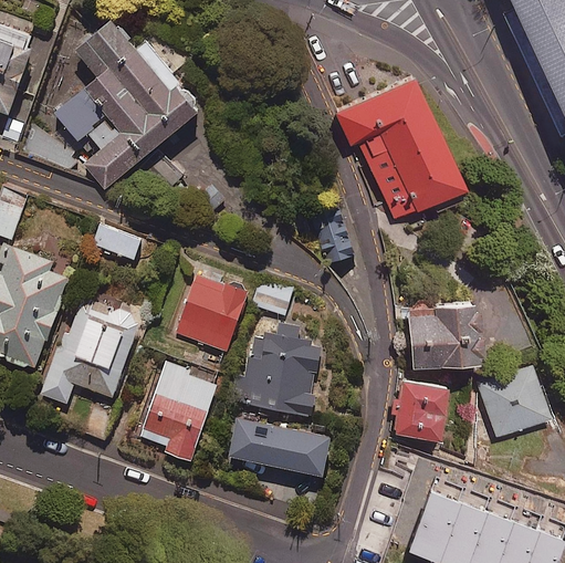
[(564,0),(511,0),(564,115),(564,0)]
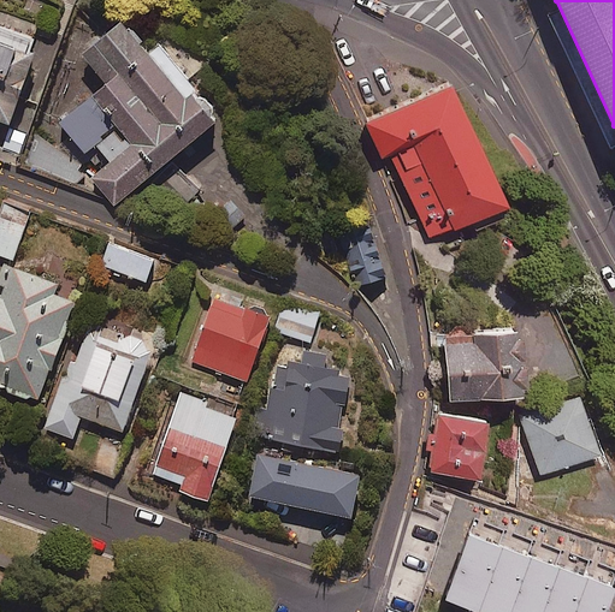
[(181,100),(114,22),(76,53),(102,83),(57,122),(86,155),(104,140),(101,136),(114,125),(130,143),(89,177),(113,205),(212,120),(188,93),(181,100)]
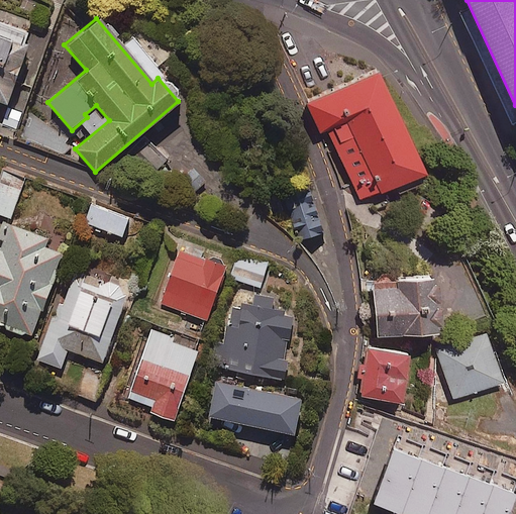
[(0,100),(5,102),(13,78),(25,39),(21,38),(25,28),(0,19),(0,100)]
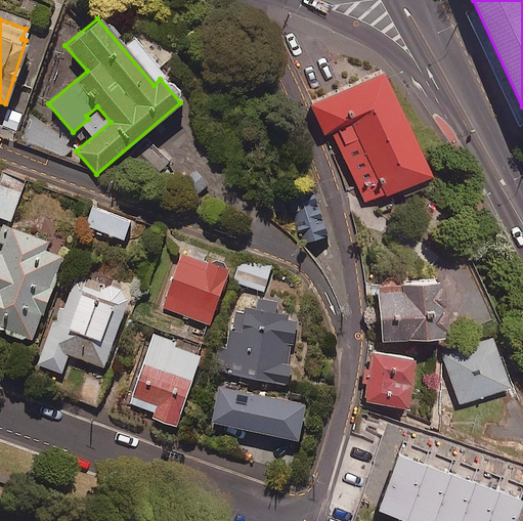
[(431,171),(383,69),(310,102),(324,133),(332,130),(365,202),(431,171)]
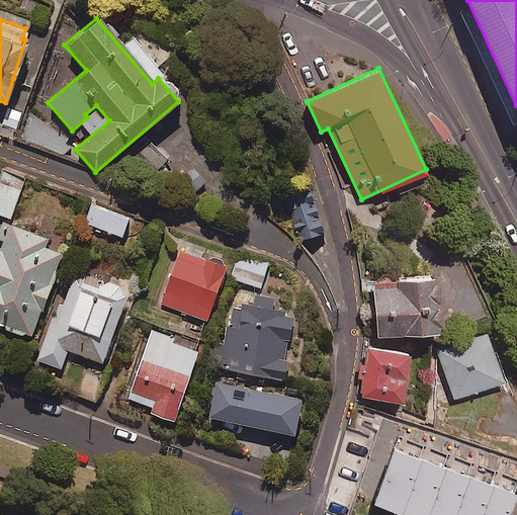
[(25,180),(5,173),(0,188),(0,216),(12,221),(25,180)]
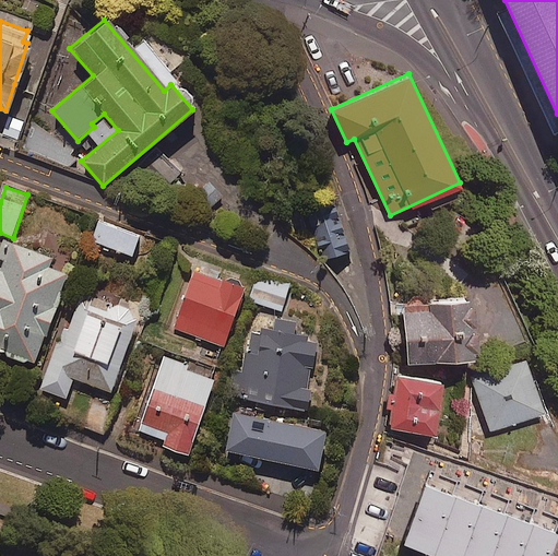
[(306,211),(323,262),(351,253),(333,201),(306,211)]
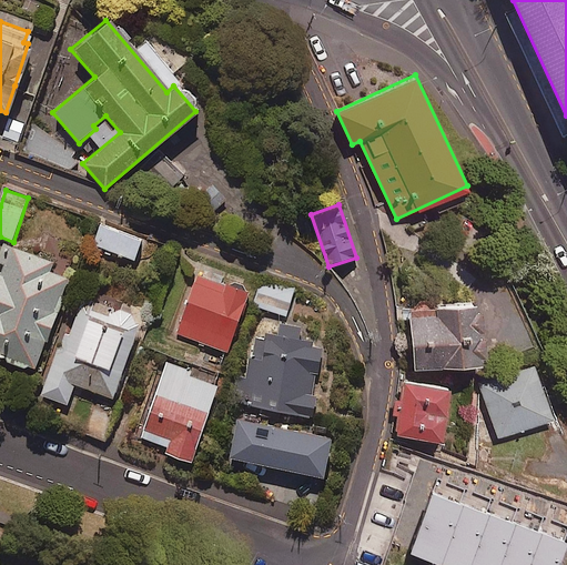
[(143,241),(104,228),(97,248),(135,261),(143,241)]
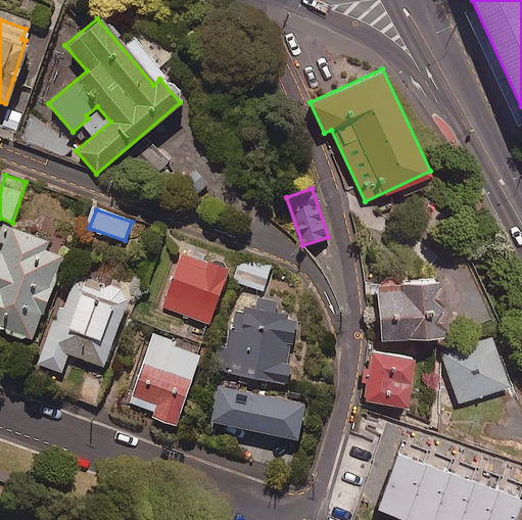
[(49,241),(3,225),(0,232),(0,329),(32,340),(61,255),(46,250),(49,241)]
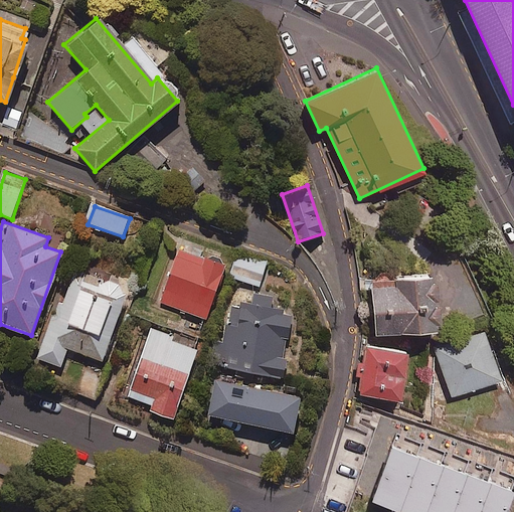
[(268,264),(237,256),(231,281),(262,288),(268,264)]
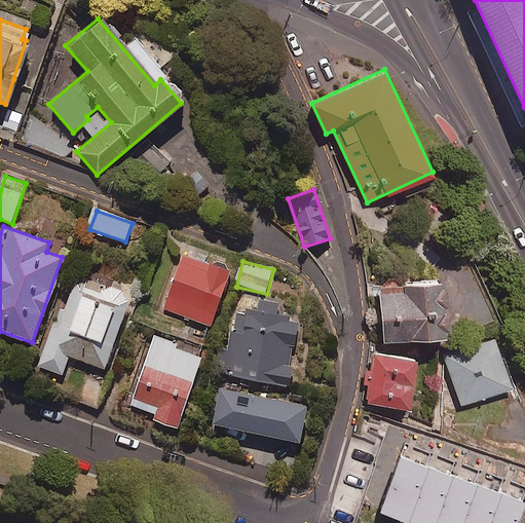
[(180,263),(163,311),(211,327),(229,270),(209,263),(205,271),(180,263)]
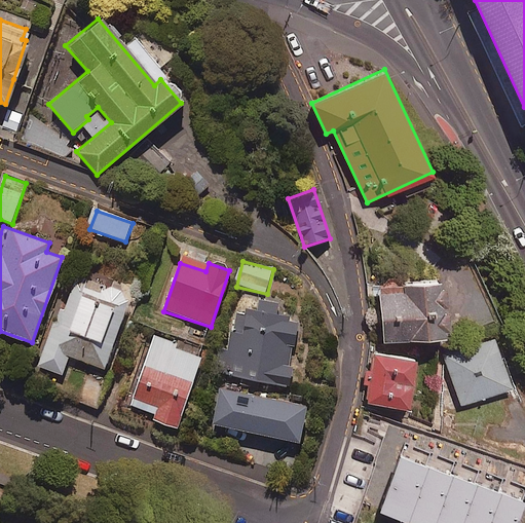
[(58,305),(37,368),(63,376),(69,358),(104,369),(127,301),(120,290),(74,274),(63,307),(58,305)]
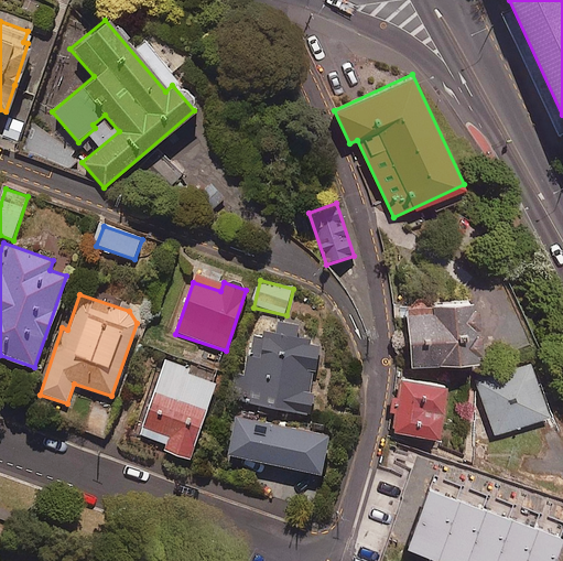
[(473,356),(466,298),(429,302),(430,310),(403,313),(410,365),(473,356)]
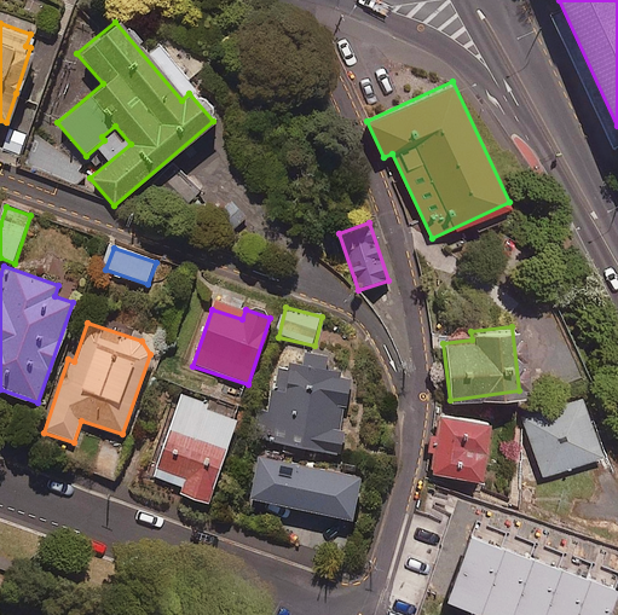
[(260,411),(255,441),(340,454),(344,434),(340,434),(344,407),(347,407),(352,373),(328,370),(330,357),(305,353),(304,366),(289,364),(288,370),(278,369),(275,392),(271,392),(269,413),(260,411)]
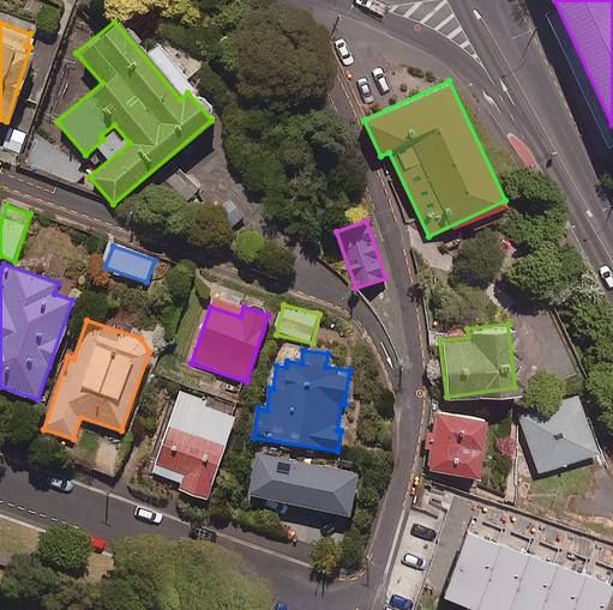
[(208,402),(180,392),(152,476),(180,484),(178,491),(206,501),(234,417),(205,408),(208,402)]
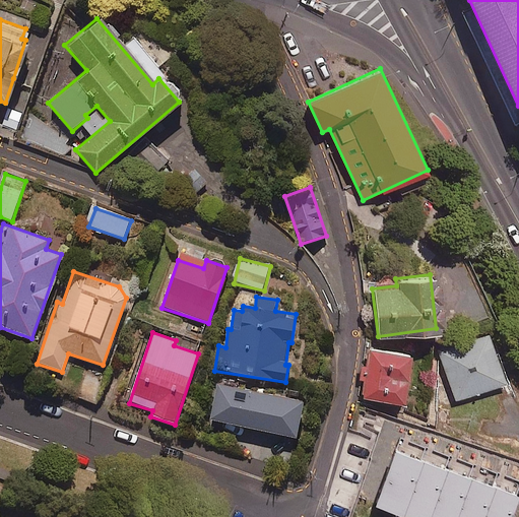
[(507,384),(489,334),(440,352),(458,401),(507,384)]
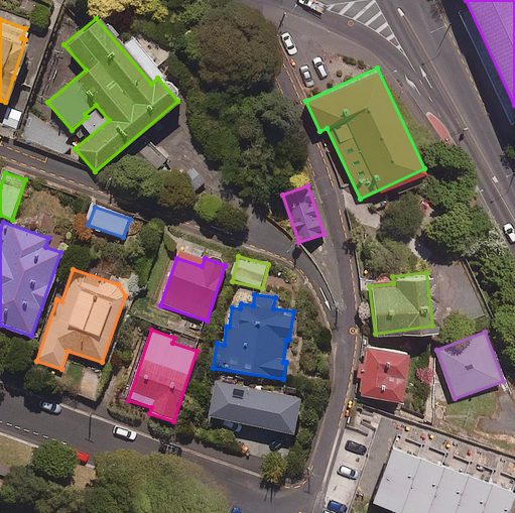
[(400,399),(405,351),(364,347),(359,395),(400,399)]
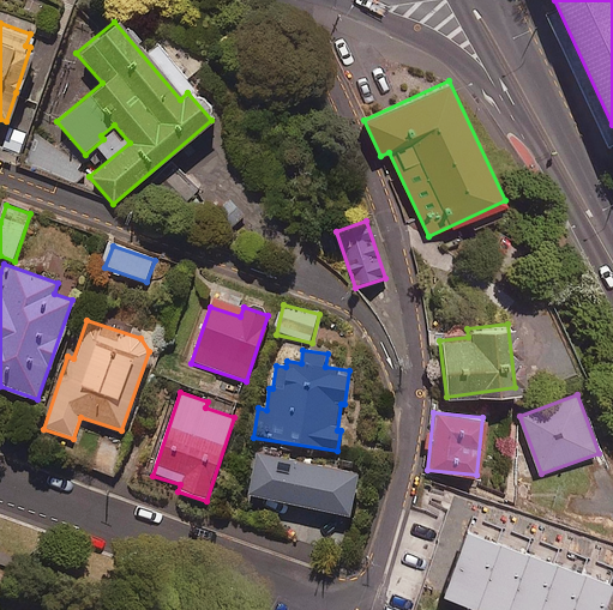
[(356,472),(257,452),(248,495),(348,515),(356,472)]
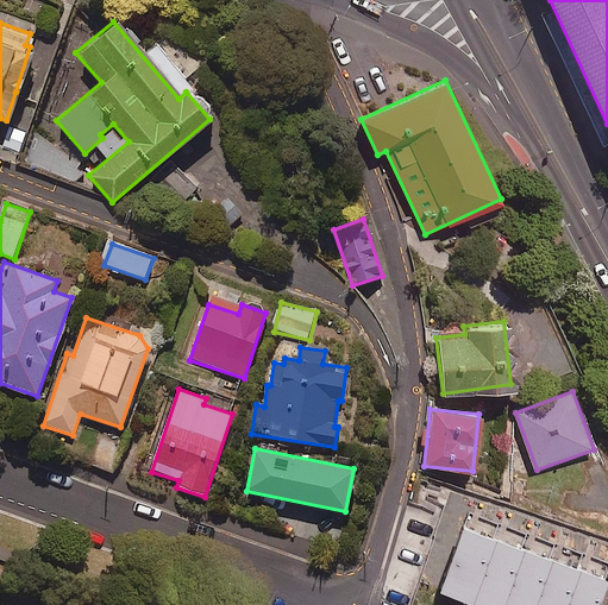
[(461,525),(412,511),(393,573),(442,588),(461,525)]
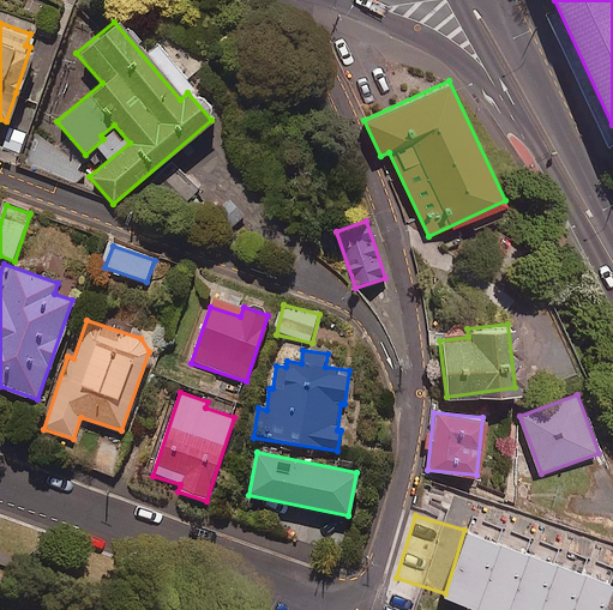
[(476,608),(499,543),(468,532),(444,597),(476,608)]
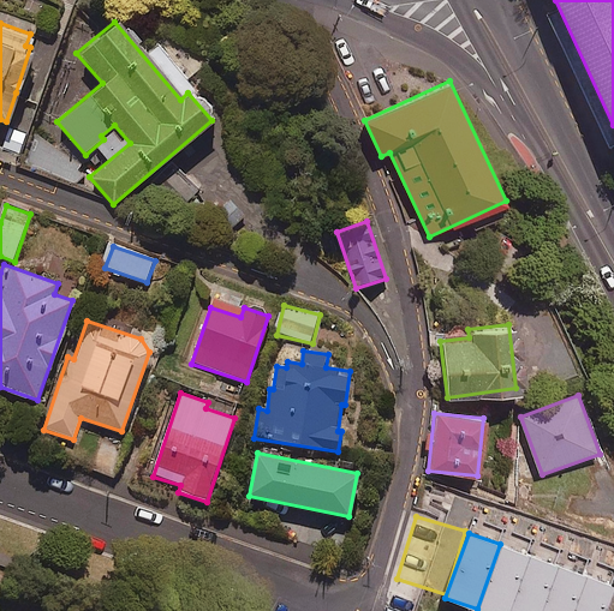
[(500,544),(477,609),(481,610),(511,610),(531,556),(500,544)]
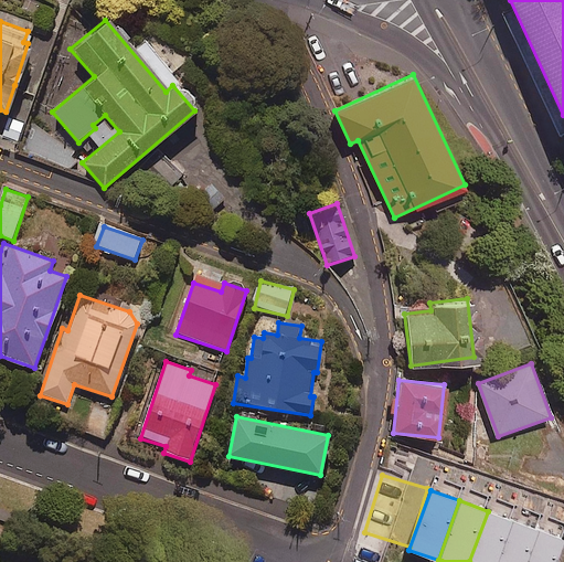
[(488,511),(469,561),(498,561),(513,520),(488,511)]
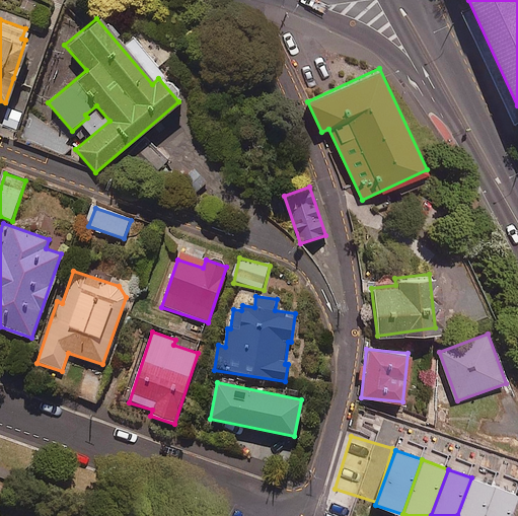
[(471,477),(457,515),(484,515),(495,486),(471,477)]
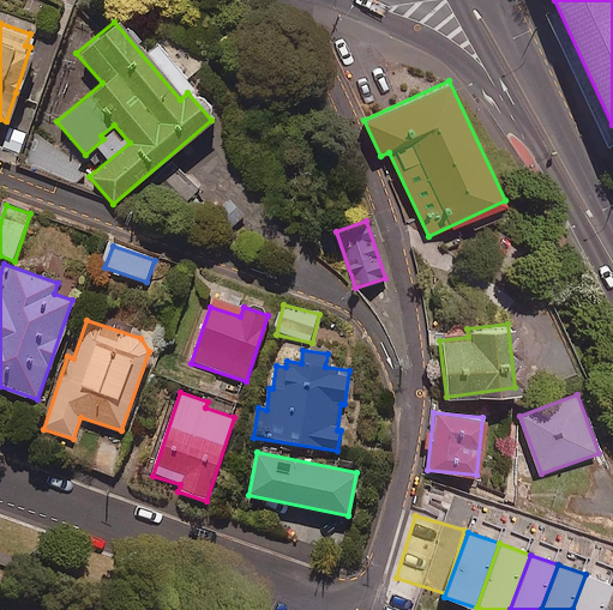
[(586,574),(572,609),(601,609),(612,584),(586,574)]
